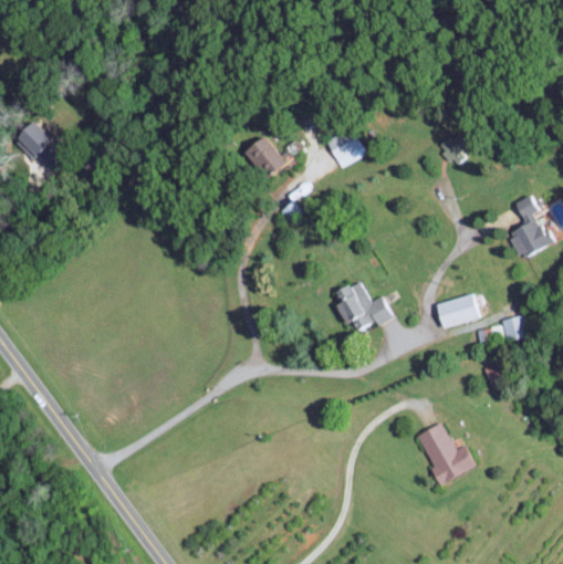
[(50,145),(29,122),(14,136),(35,158),(50,145)]
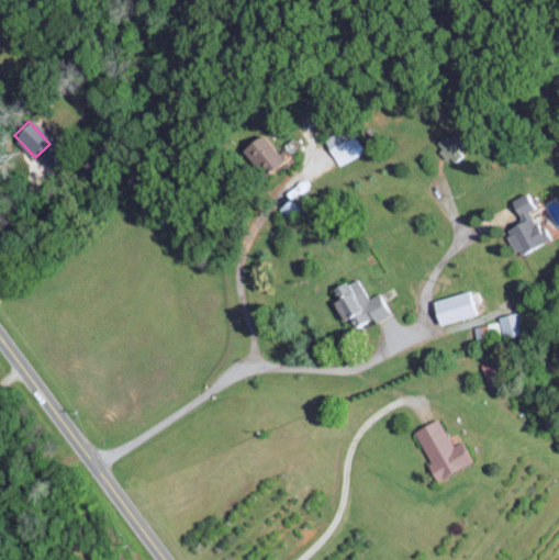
[(261,176),(282,163),(266,135),(245,147),(261,176)]
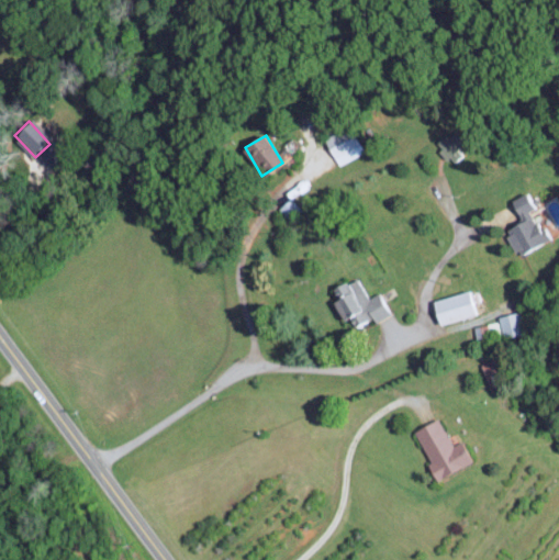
[(354,136),(347,141),(344,135),(332,143),(334,147),(331,149),(343,167),(365,153),(354,136)]
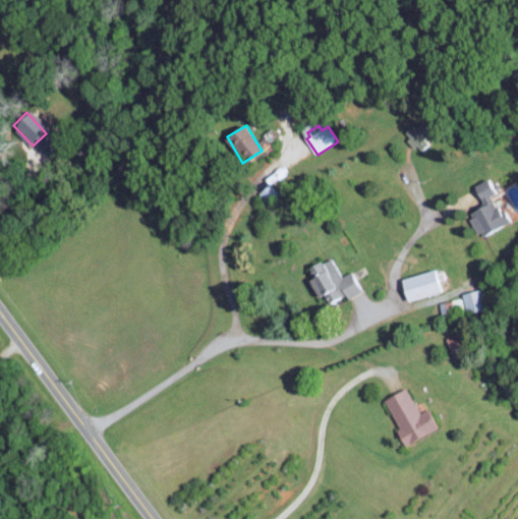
[(408,139),(420,153),(432,143),(419,129),(408,139)]
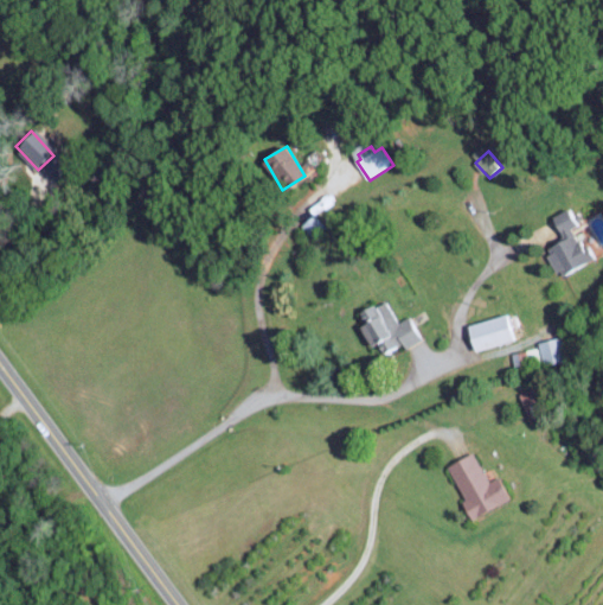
[(581,225),(573,209),(552,218),(563,241),(546,248),(558,276),(595,260),(587,240),(578,243),(572,230),(581,225)]
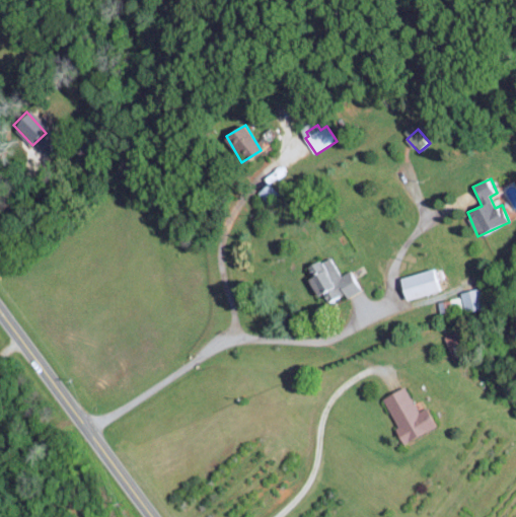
[(362,292),(353,272),(340,278),(330,257),(308,268),(313,277),(307,280),(316,297),(326,293),(332,303),(346,297),(347,299),(362,292)]
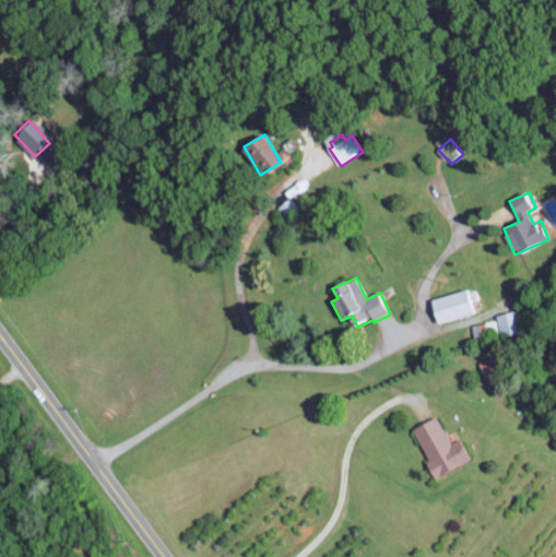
[(430,300),(436,323),(477,313),(472,291),(430,300)]
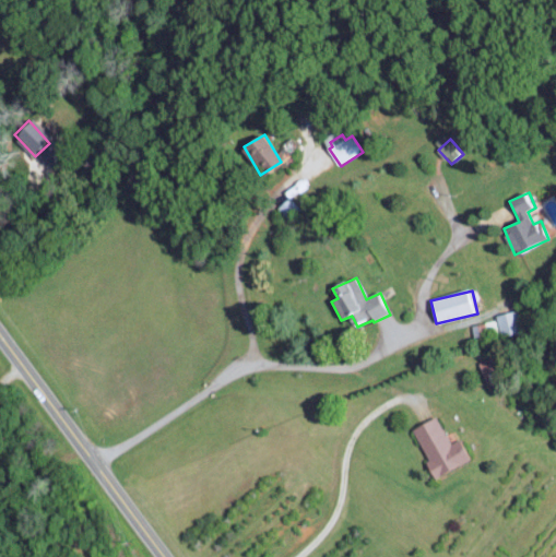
[(497,317),(503,338),(523,332),(518,311),(497,317)]
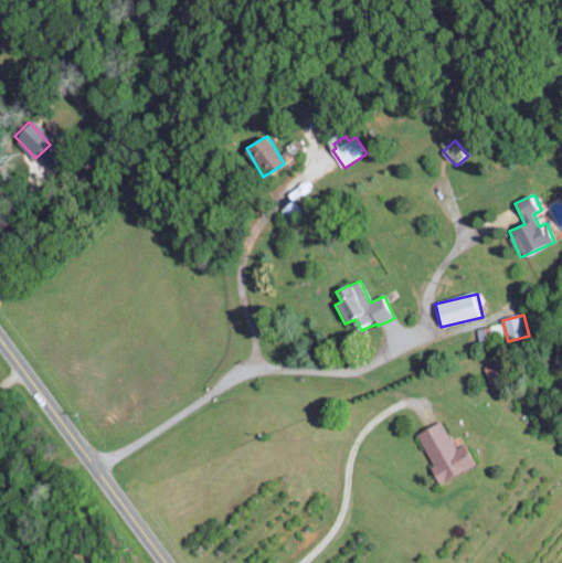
[(479,330),(480,342),(494,339),(492,328),(479,330)]
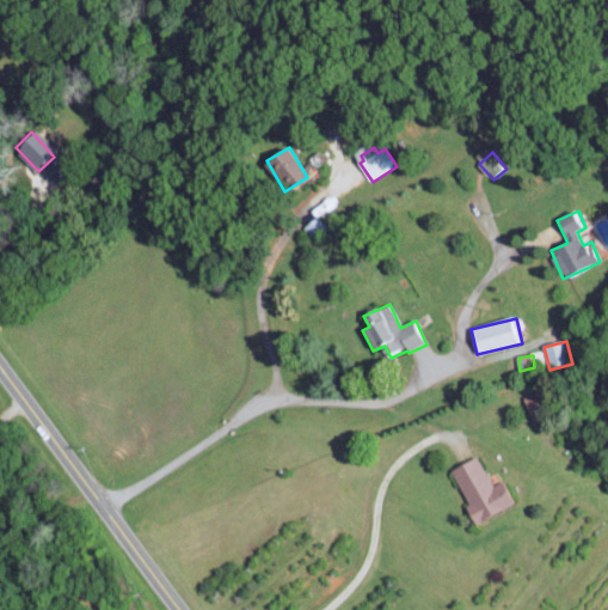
[(454,469),(476,524),(515,507),(505,483),(492,488),(480,458),(454,469)]
